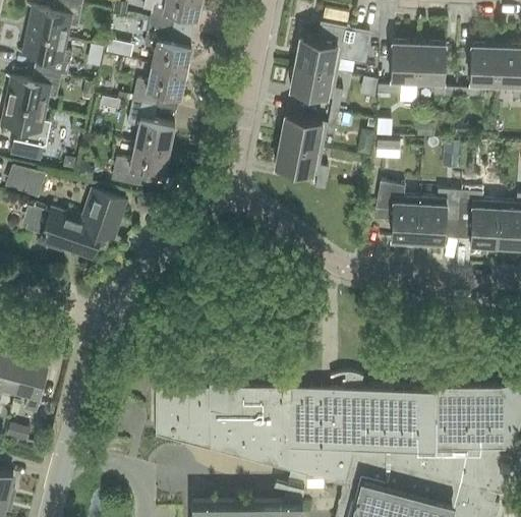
[(77,29),(82,5),(57,0),(55,0),(53,12),(32,8),(27,31),(67,40),(70,26),(77,29)]
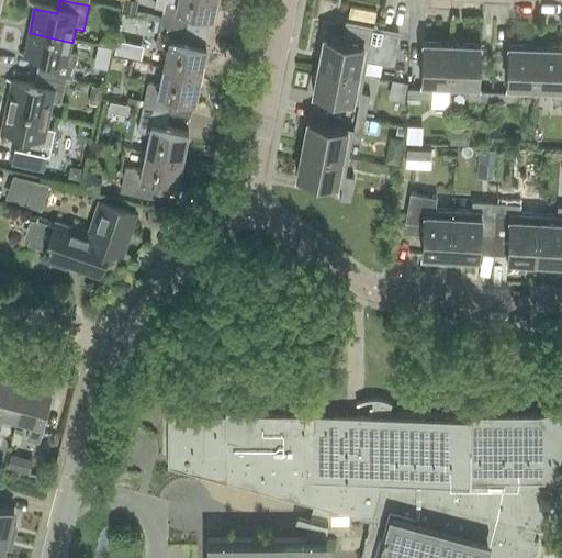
[(213,22),(216,0),(178,0),(178,4),(166,2),(161,26),(187,32),(190,17),(213,22)]
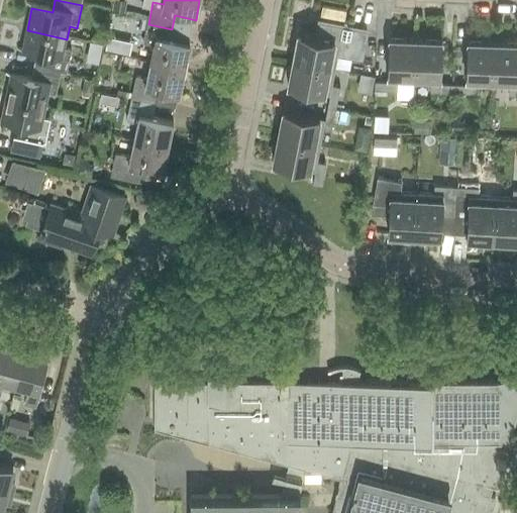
[(169,42),(172,29),(148,24),(143,46),(154,48),(150,66),(185,73),(190,47),(169,42)]
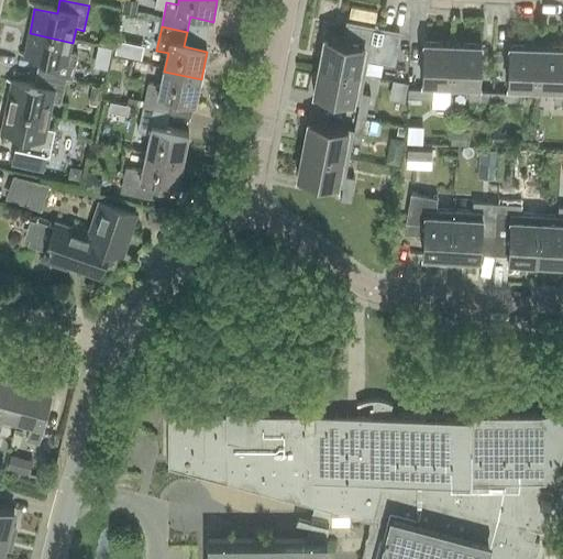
[(348,26),(344,44),(326,41),(320,69),(365,78),(368,63),(394,67),(399,36),(348,26)]
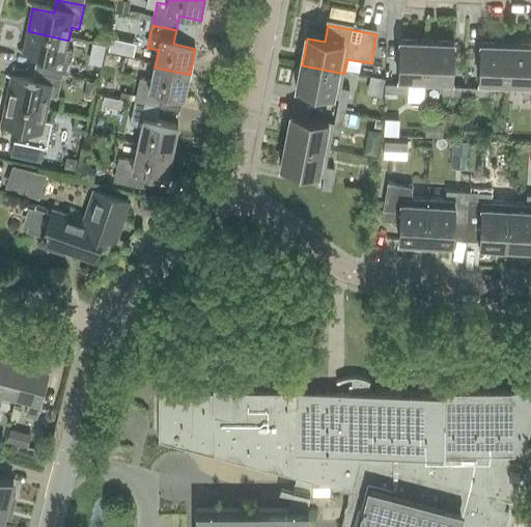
[(65,53),(68,40),(28,31),(23,55),(44,59),(42,72),(42,73),(62,77),(62,78),(68,79),(74,55),(65,53)]
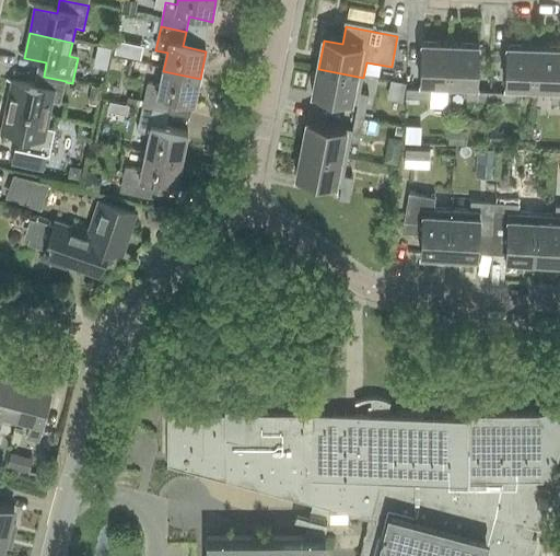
[(420,92),(406,92),(406,102),(430,102),(430,93),(448,94),(451,47),(421,46),(420,92)]
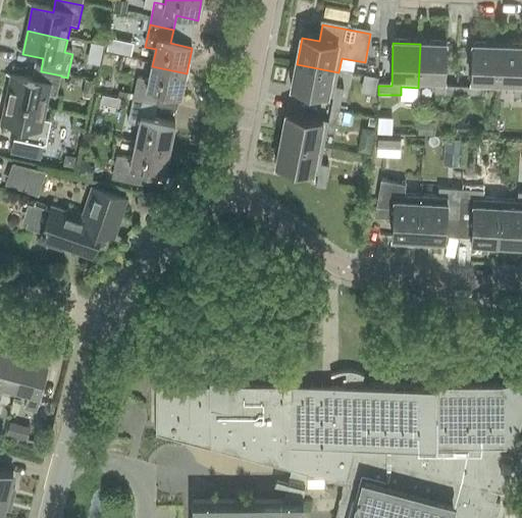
[(447,45),(420,44),(418,88),(434,88),(434,97),(458,97),(458,89),(446,88),(447,45)]
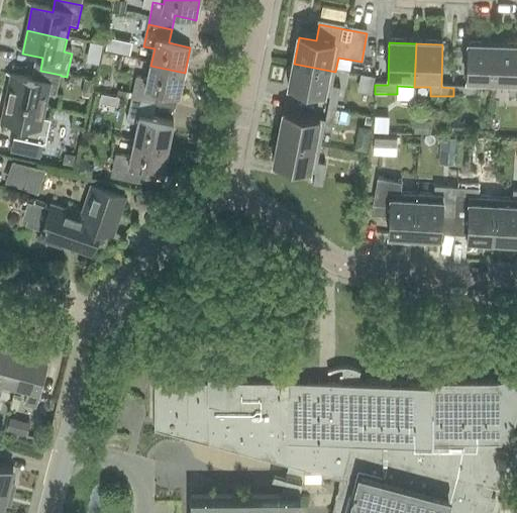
[(494,46),(468,45),(466,88),(453,88),(453,96),(476,97),(477,89),(493,90),(494,46)]
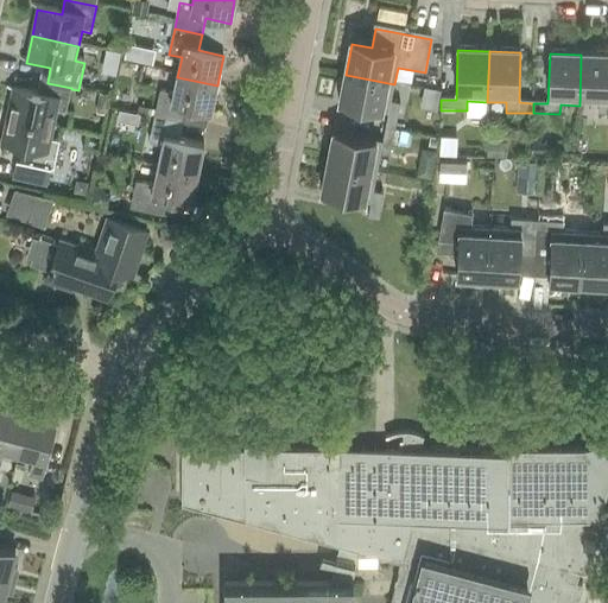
[(607,55),(581,55),(580,106),(600,106),(599,115),(607,115),(607,55)]
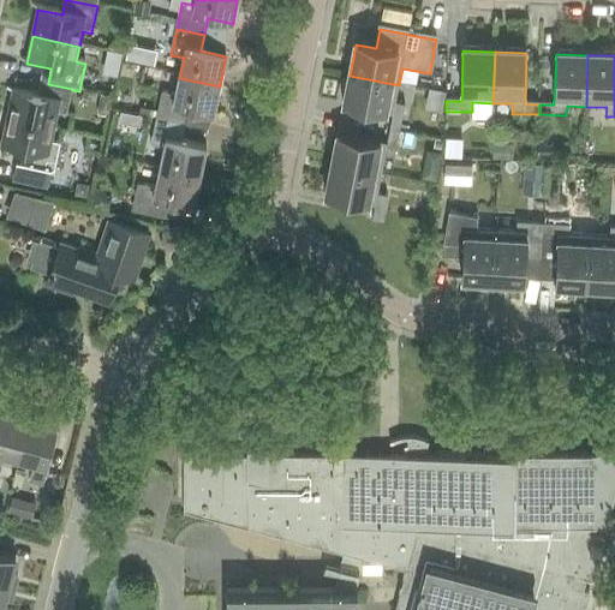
[(350,76),(342,107),(393,117),(389,131),(400,133),(405,107),(395,105),(399,85),(350,76)]
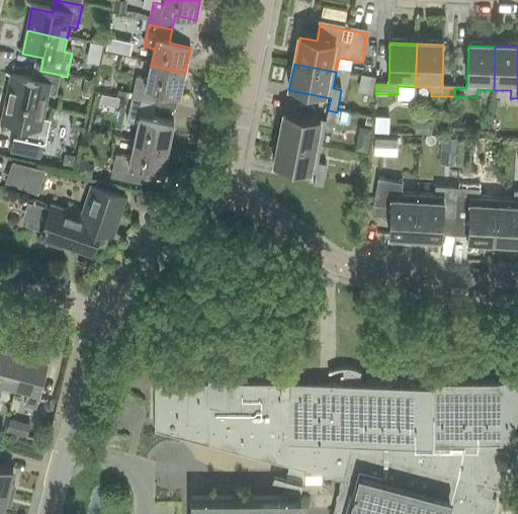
[(179,98),(185,73),(151,66),(148,83),(137,80),(132,102),(156,107),(158,94),(179,98)]
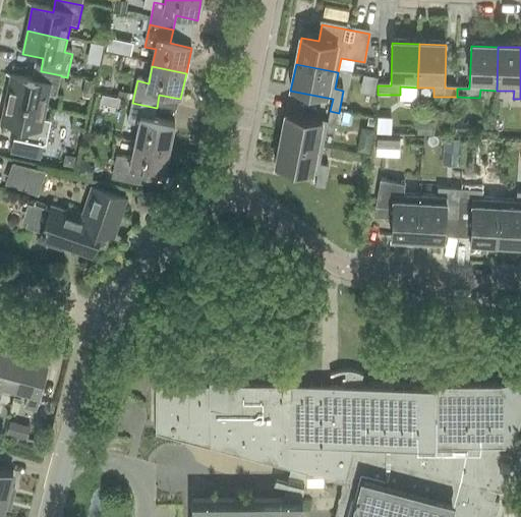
[(10,78),(5,101),(18,104),(46,110),(49,97),(56,99),(61,76),(61,75),(41,71),(41,70),(35,69),(32,82),(10,78)]
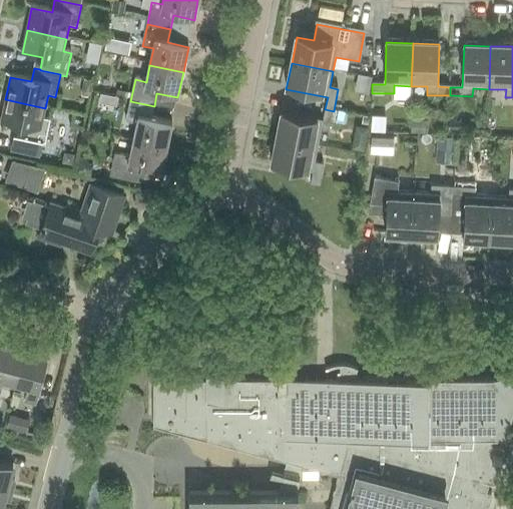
[(107,106),(109,97),(100,95),(98,104),(107,106)]
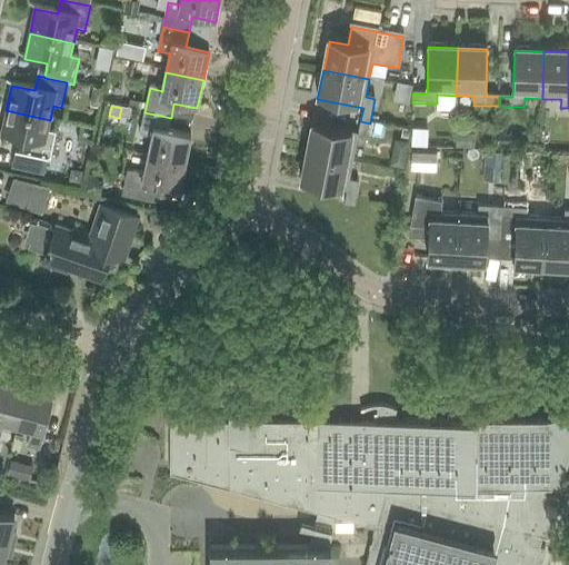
[(20,114),(6,110),(0,136),(22,141),(20,155),(16,154),(12,169),(45,177),(48,160),(50,161),(56,136),(47,135),(50,120),(20,114)]
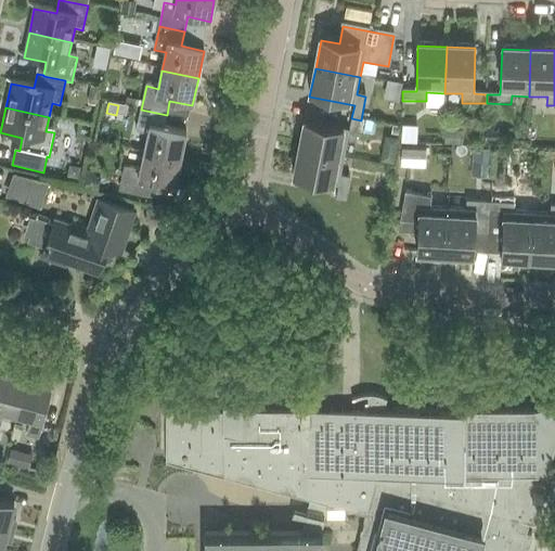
[(164,130),(167,115),(141,110),(137,133),(147,136),(144,154),(180,162),(185,135),(164,130)]
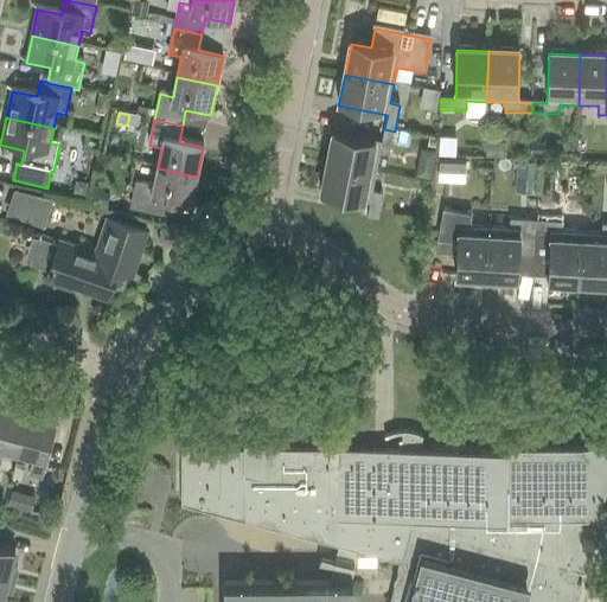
[(333,134),(327,165),(376,175),(381,155),(390,158),(395,132),(384,129),(382,143),(333,134)]
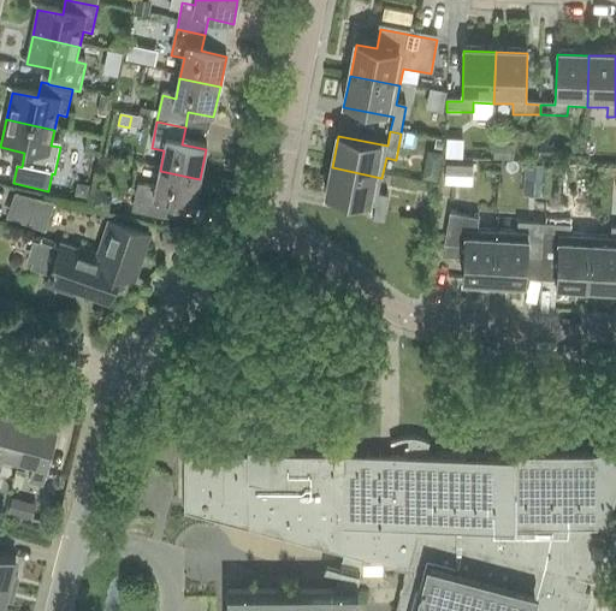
[(511,148),(493,147),(493,162),(510,164),(511,148)]
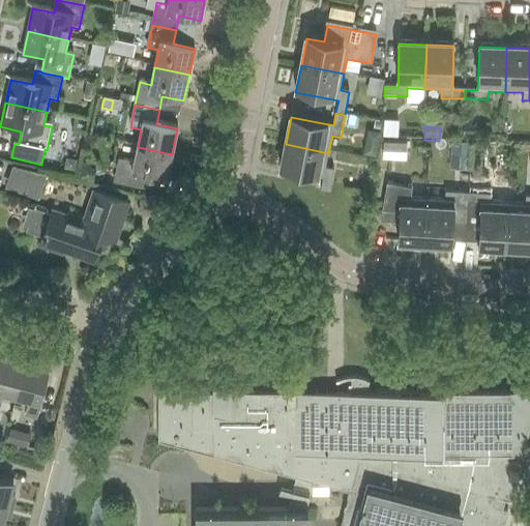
[(475,128),(464,128),(464,136),(475,137),(475,128)]
